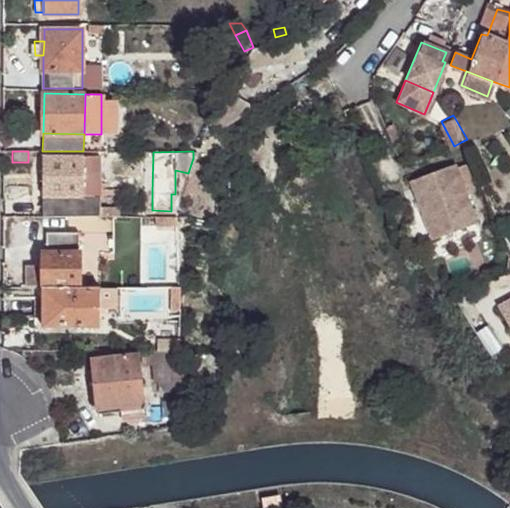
[(153,152),(144,152),(144,190),(152,190),(153,152)]
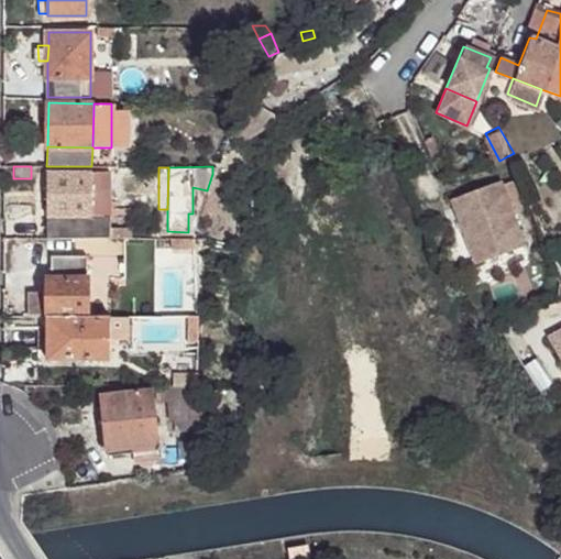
[(47,172),(46,237),(48,237),(78,238),(109,238),(109,230),(110,174),(47,172)]
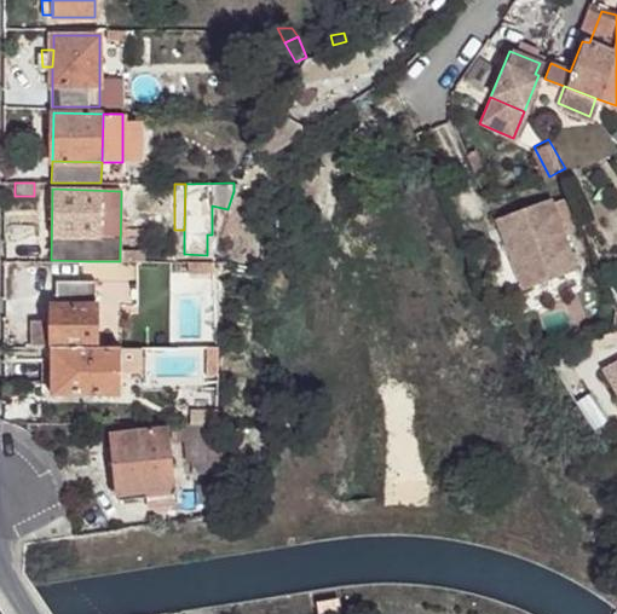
[(557,196),(547,200),(561,231),(570,226),(557,196)]
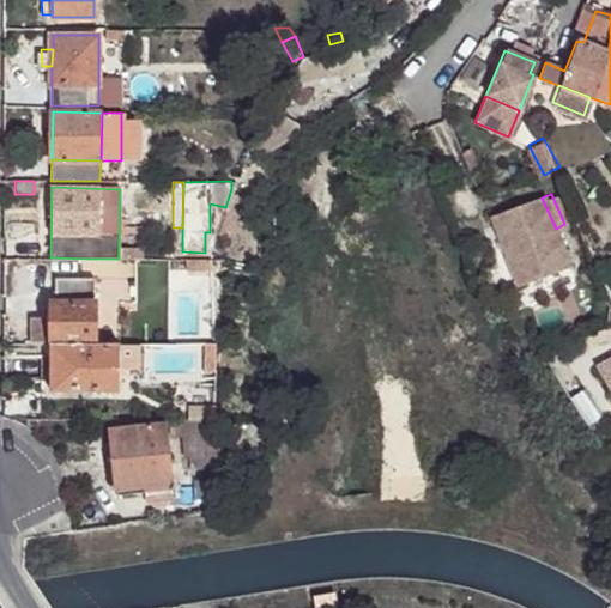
[(542,198),(540,195),(489,218),(518,286),(570,263),(556,229),(542,198)]
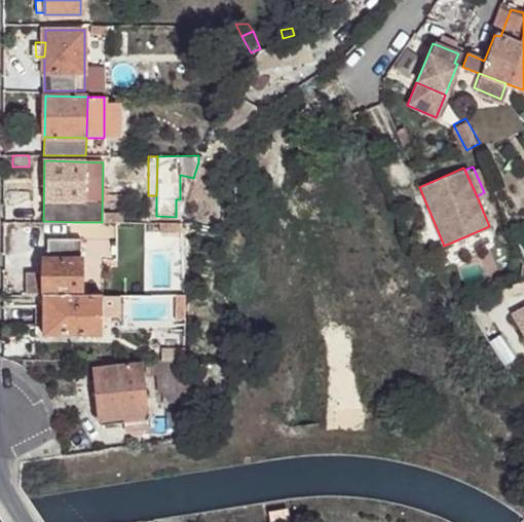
[(171,231),(171,223),(158,223),(158,230),(171,231)]
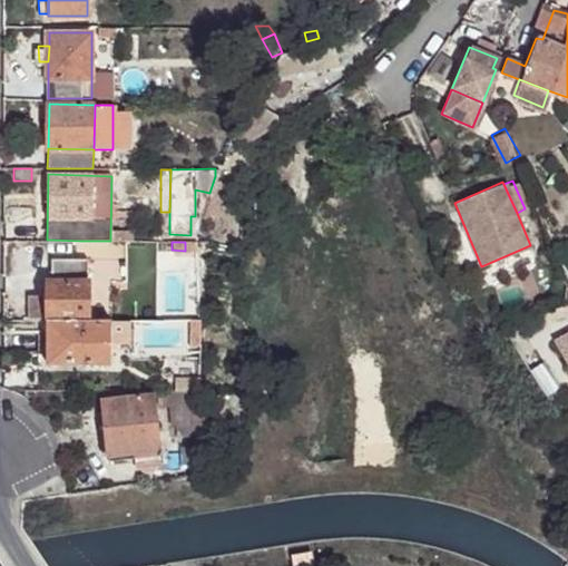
[(46,295),(47,319),(86,319),(85,282),(86,260),(50,259),(50,281),(46,281),(46,295)]
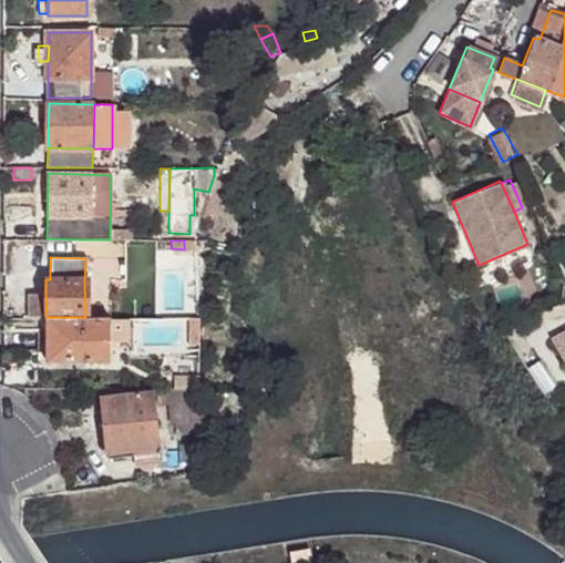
[(47,317),(45,294),(28,294),(28,317),(47,317)]
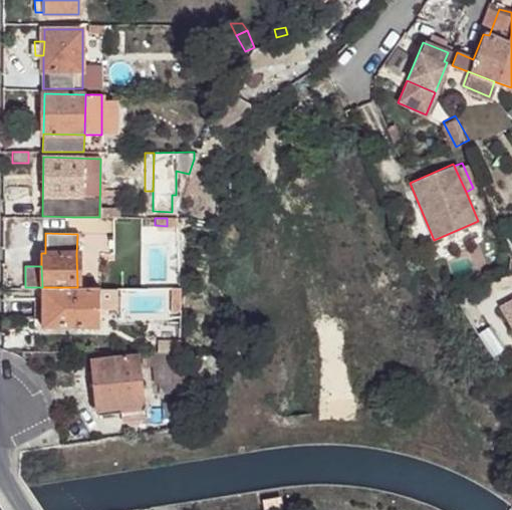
[(97,328),(98,288),(77,287),(42,287),(41,328),(97,328)]
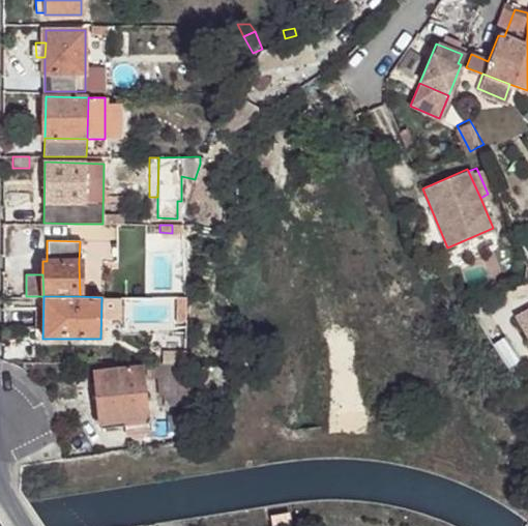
[(149,321),(172,320),(172,296),(150,296),(149,321)]
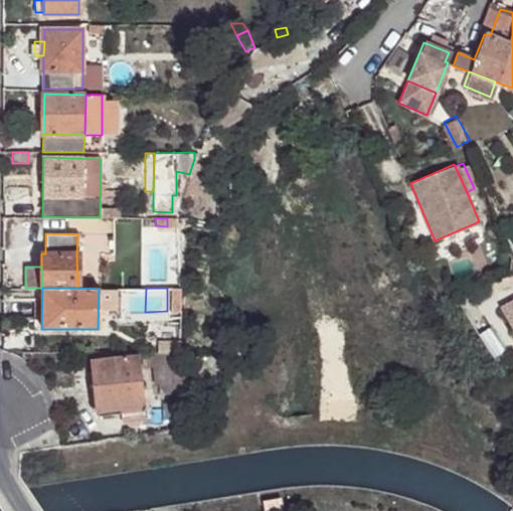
[(167,311),(179,310),(180,288),(167,288),(167,311)]
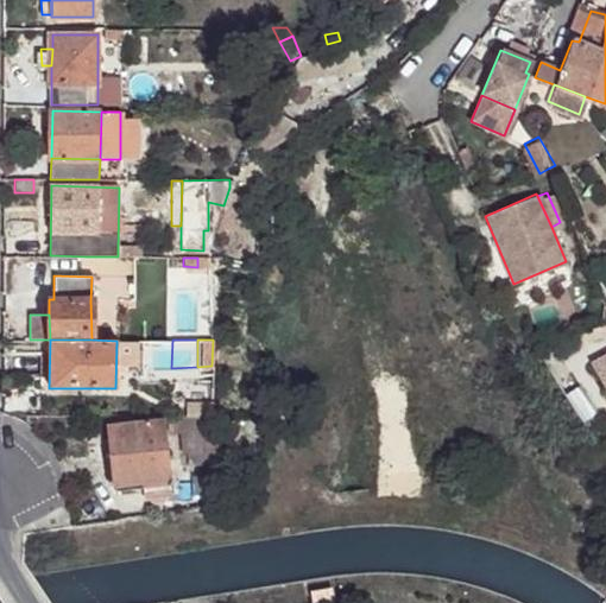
[(605,357),(593,366),(605,391),(605,357)]
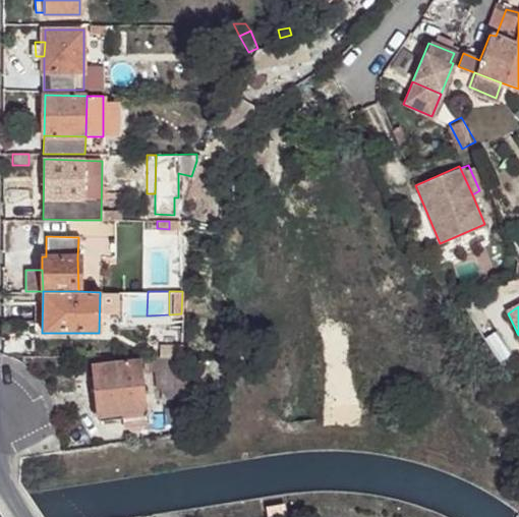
[(139,364),(137,356),(91,357),(93,367),(139,364)]
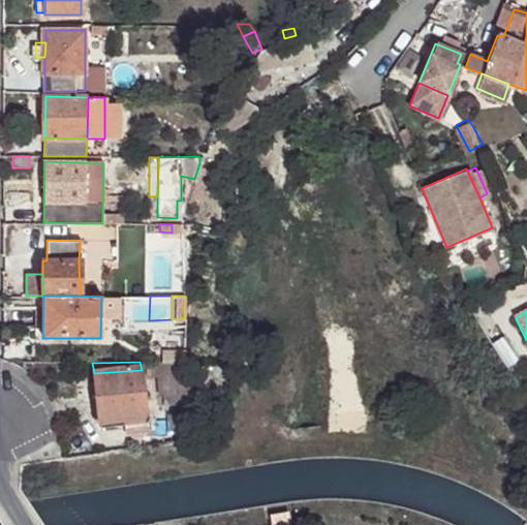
[(156,371),(183,372),(183,362),(156,362),(156,369),(156,371)]
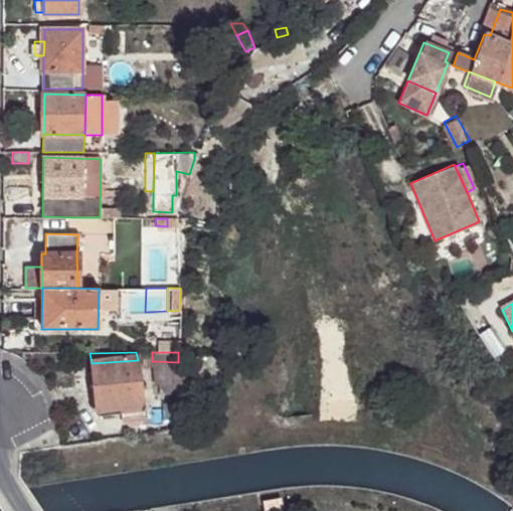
[(144,422),(138,360),(92,363),(93,384),(97,410),(97,416),(120,413),(121,424),(144,422)]
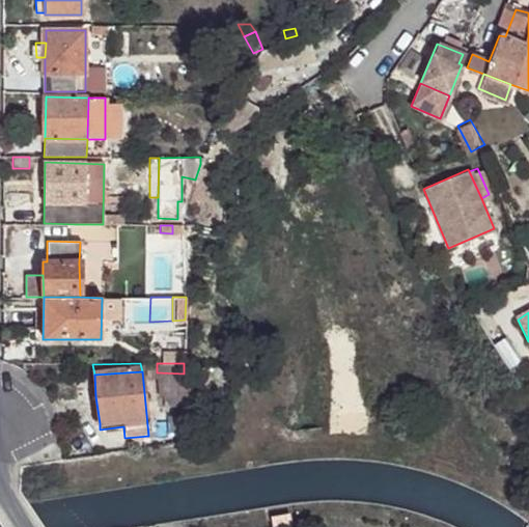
[(161,404),(188,404),(184,373),(157,372),(157,394),(161,394),(161,404)]
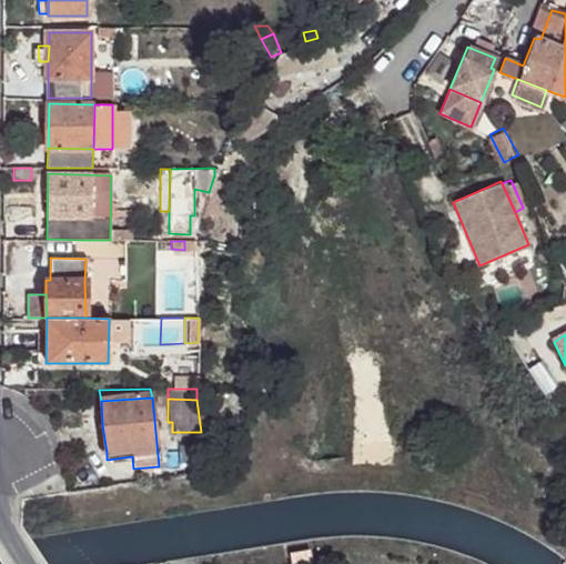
[(100,453),(107,453),(102,424),(97,424),(100,453)]
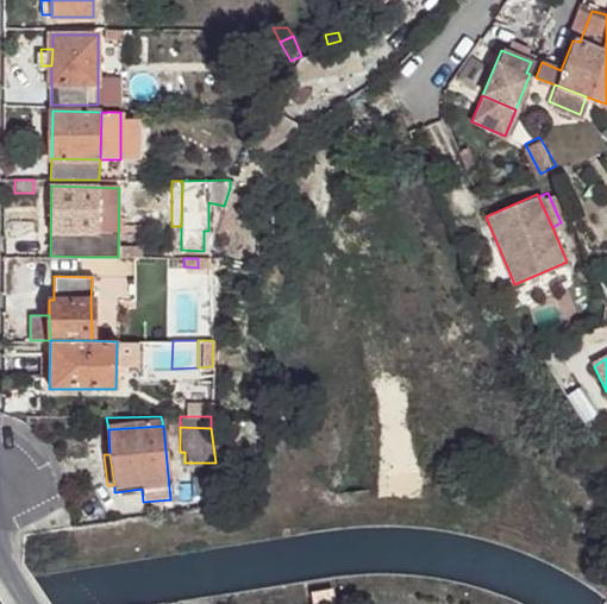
[(330,586),(310,590),(311,603),(326,603),(332,603),(330,586)]
